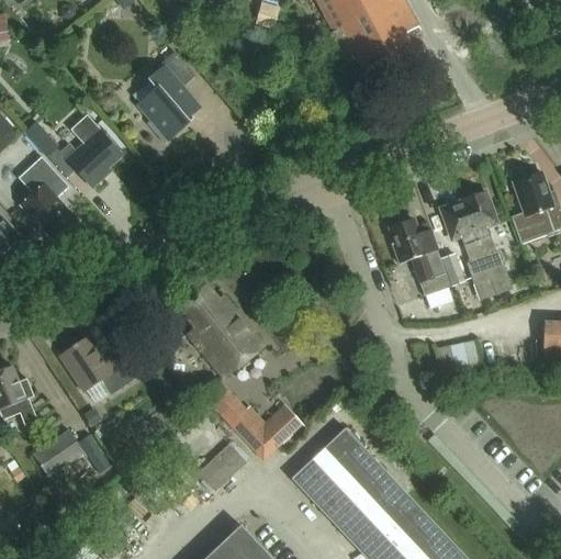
[(114,0),(122,9),(134,0),(114,0)]
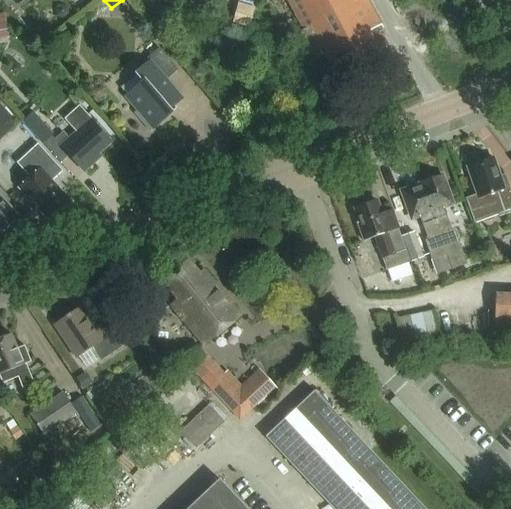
[(299,30),(314,58),(325,53),(336,73),(380,50),(369,29),(380,23),(367,0),(288,0),(303,28),(299,30)]
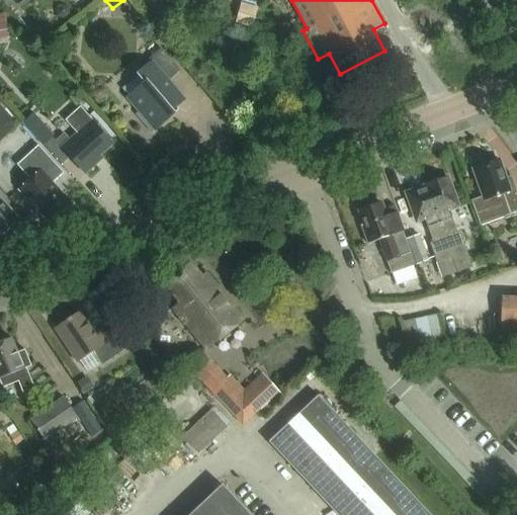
[(240,1),(235,20),(251,25),(257,6),(240,1)]
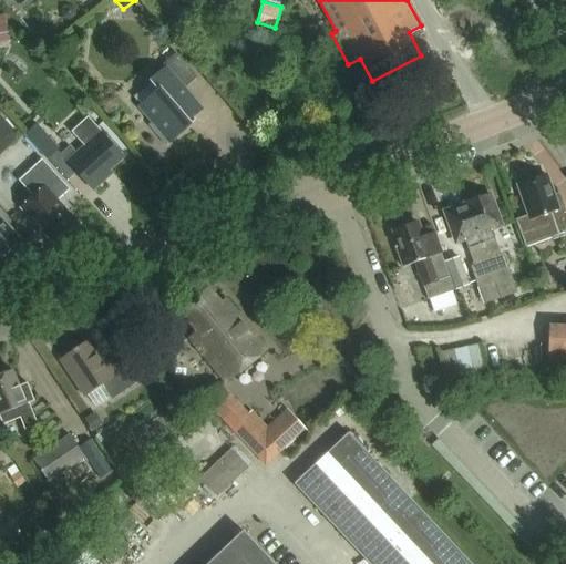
[(170,139),(189,122),(186,119),(201,106),(183,86),(196,75),(175,51),(162,63),(165,67),(151,79),(158,88),(140,104),(152,118),(147,122),(165,143),(170,139)]
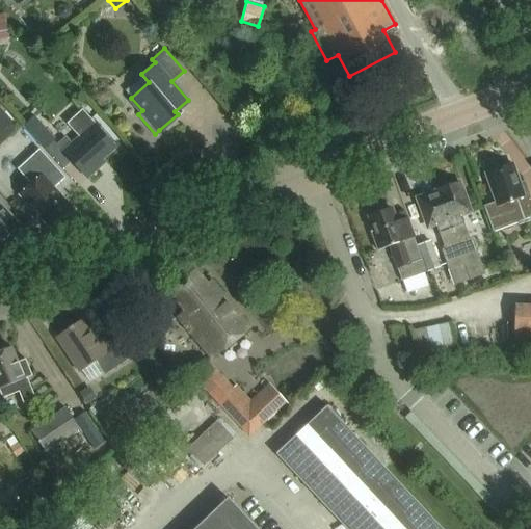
[(0,129),(12,120),(0,105),(0,129)]
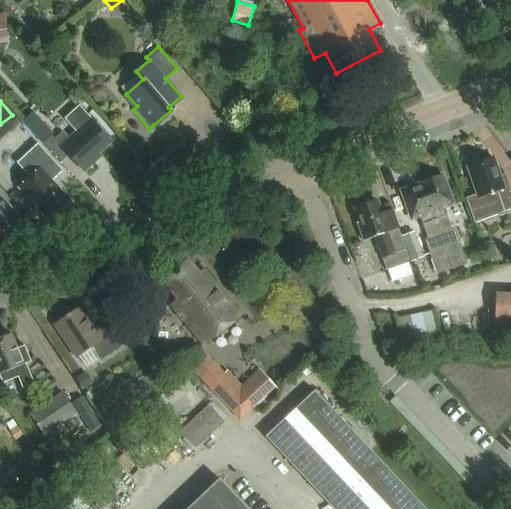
[(60,144),(83,169),(93,159),(91,157),(111,139),(78,104),(64,117),(76,130),(69,136),(60,144)]
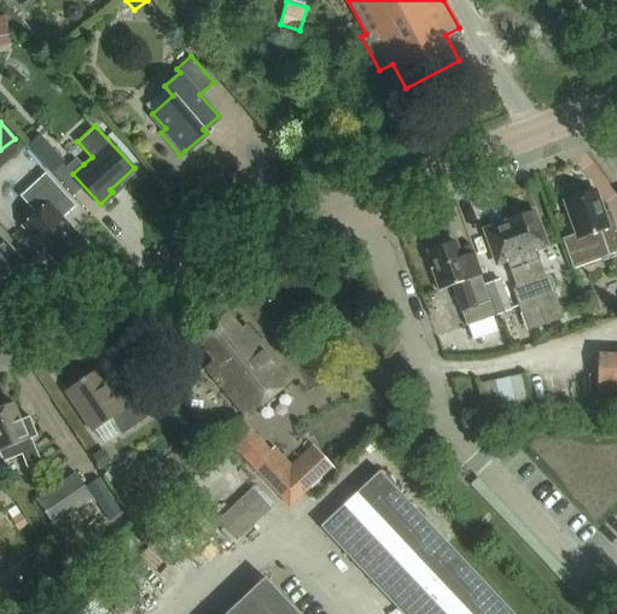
[(64,157),(40,132),(27,144),(51,170),(64,157)]
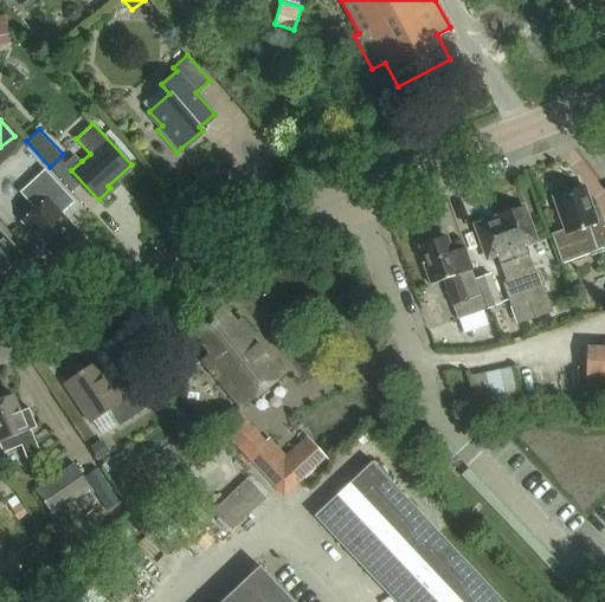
[(75,153),(64,162),(71,170),(82,161),(75,153)]
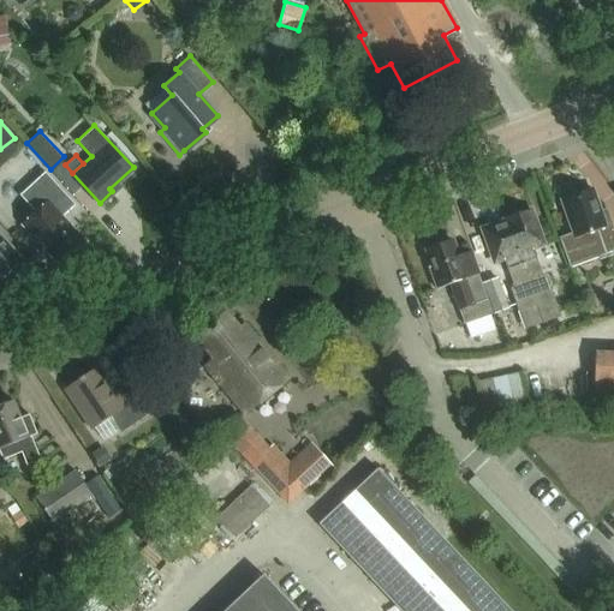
[(45,171),(21,193),(36,210),(23,223),(60,263),(85,240),(63,215),(76,203),(45,171)]
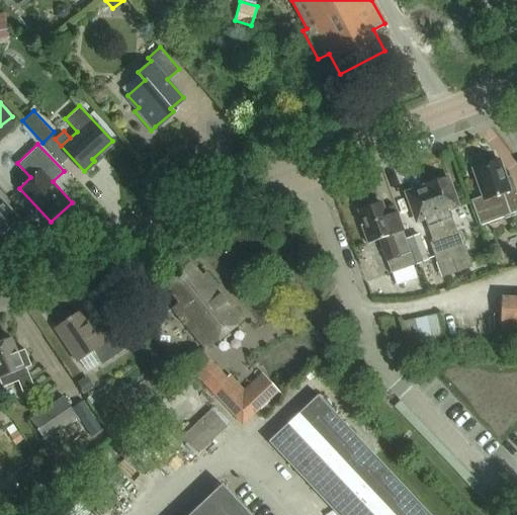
[(516,194),(510,175),(504,177),(498,159),(486,163),(484,162),(478,164),(477,167),(474,168),(480,185),(479,187),(482,196),(471,199),(481,224),(510,213),(509,212),(516,209),(516,194)]
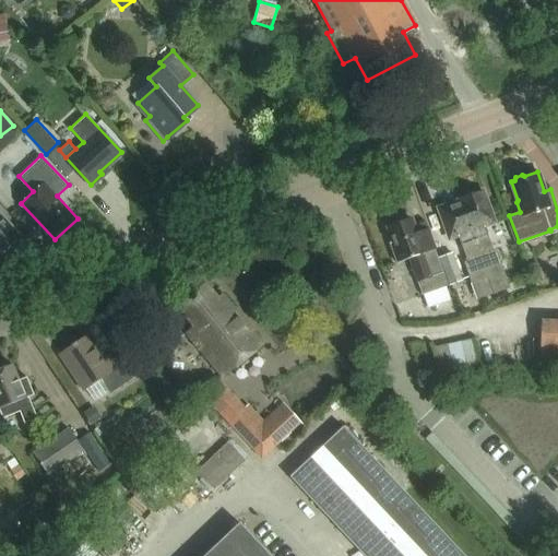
[(440,206),(438,211),(442,222),(444,223),(449,237),(458,234),(467,259),(463,260),(471,282),(488,275),(495,294),(509,288),(496,251),(493,252),(483,225),(494,221),(482,189),(470,193),(469,197),(440,206)]
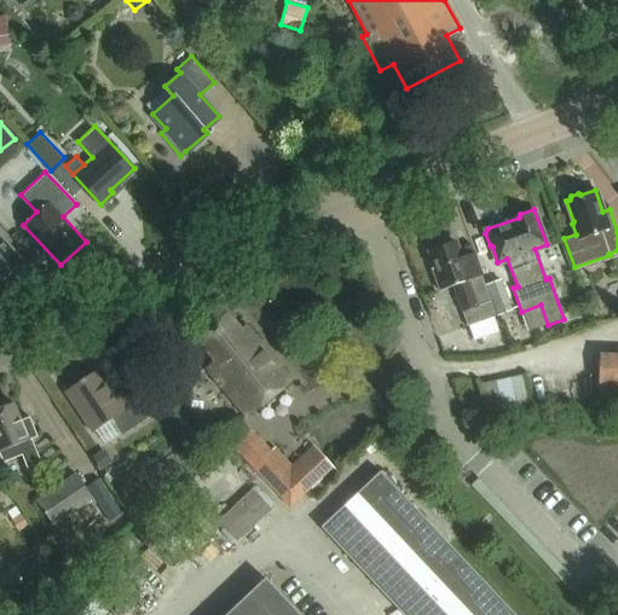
[(0,282),(1,283),(23,262),(0,236),(0,282)]
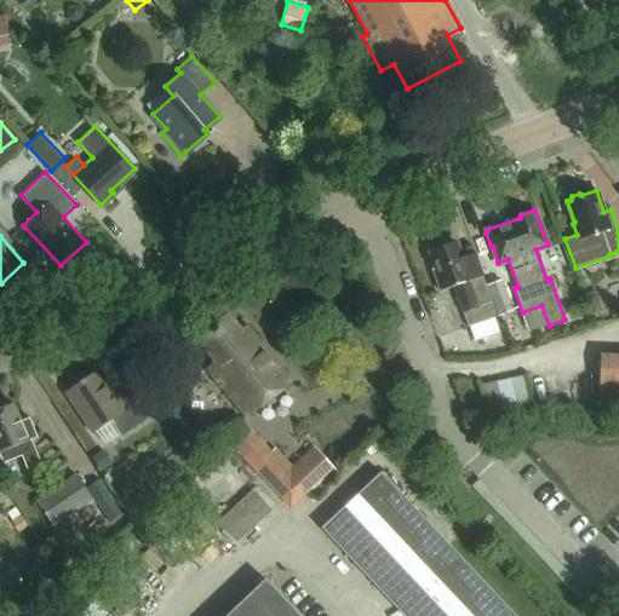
[(498,315),(486,283),(485,285),(481,276),(482,275),(473,248),(459,253),(456,241),(451,243),(450,241),(442,243),(441,247),(429,251),(435,268),(433,269),(440,291),(453,286),(468,326),(469,324),(493,316),(498,315)]
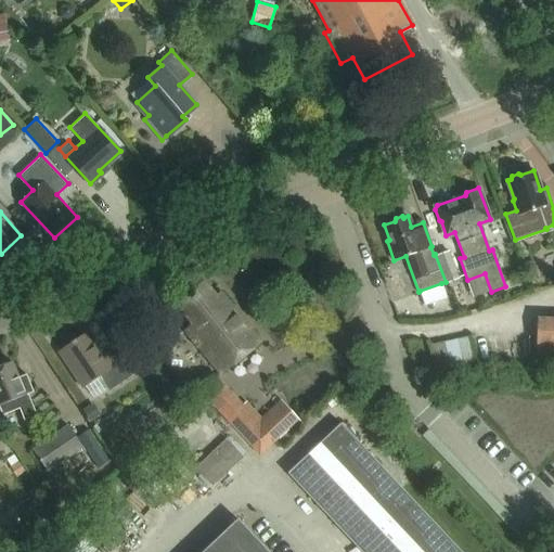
[(435,254),(446,282),(459,277),(449,249),(435,254)]
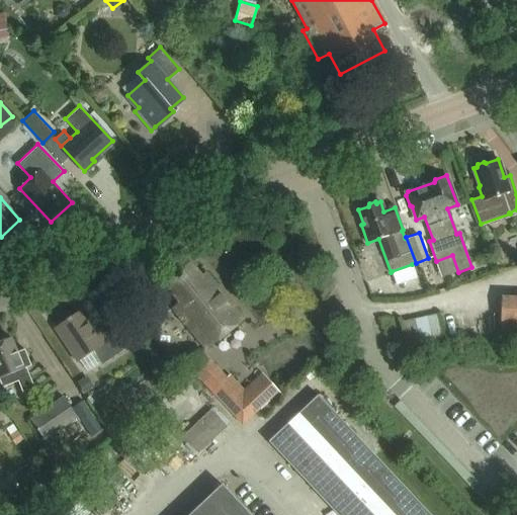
[(190,260),(163,281),(179,302),(172,308),(206,349),(243,318),(205,272),(201,275),(190,260)]
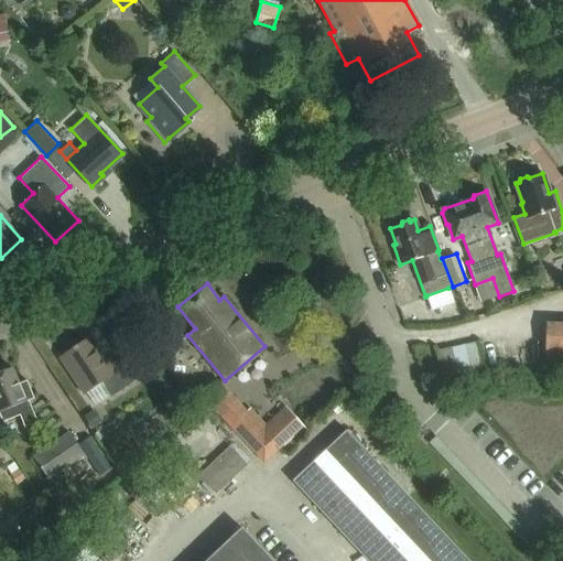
[(448,288),(426,295),(430,308),(453,300),(448,288)]
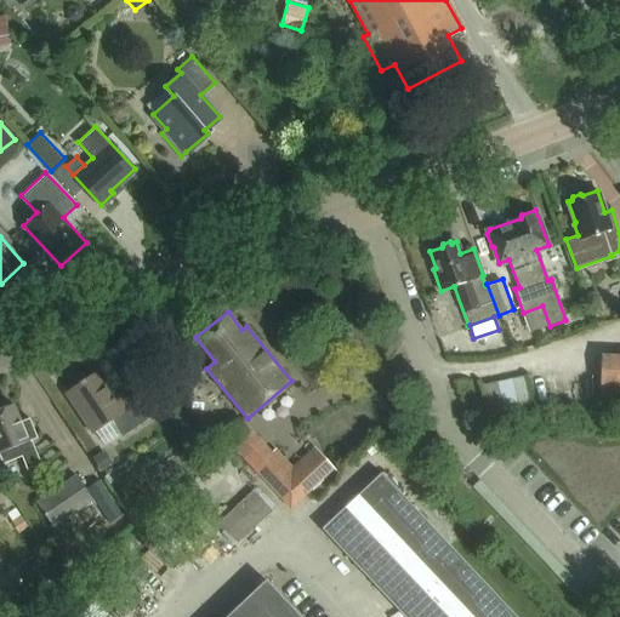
[(619,355),(602,355),(599,394),(619,394),(619,355)]
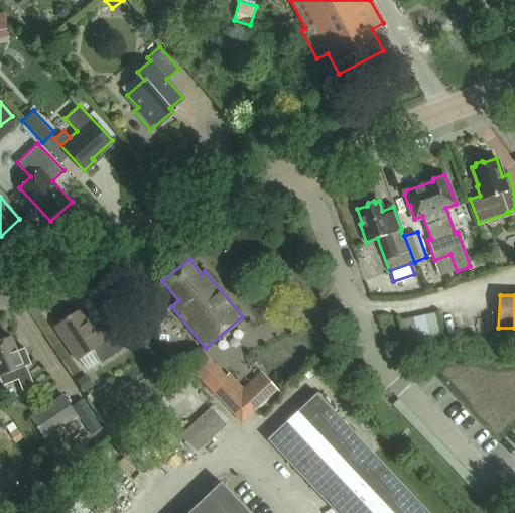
[(102,361),(122,347),(105,322),(94,330),(80,307),(54,325),(77,358),(93,348),(102,361)]
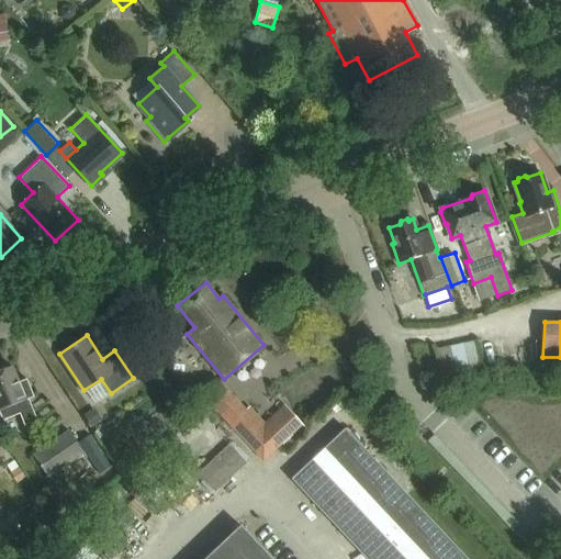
[(475,338),(448,344),(453,367),(468,364),(468,366),(481,364),(475,338)]
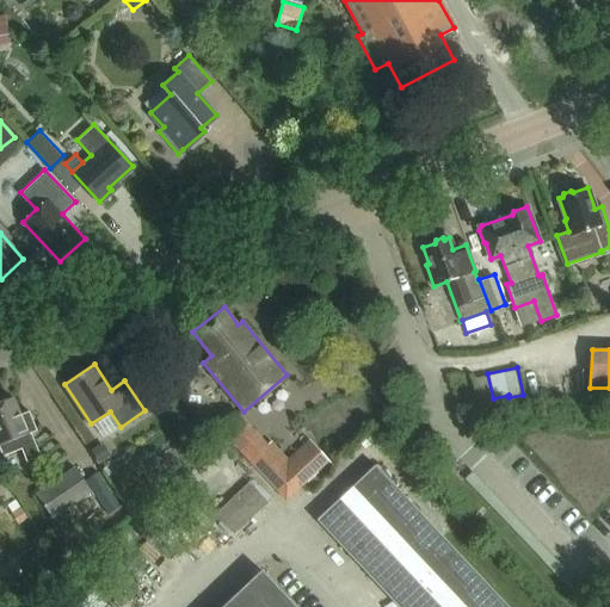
[(20,413),(13,396),(4,401),(0,398),(0,452),(1,456),(20,448),(26,462),(39,457),(30,433),(37,431),(29,409),(20,413)]
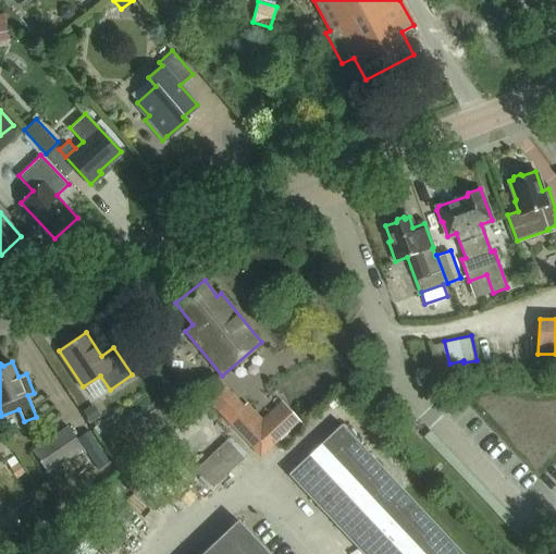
[(246,401),(226,419),(260,455),(299,419),(281,398),(261,417),(246,401)]
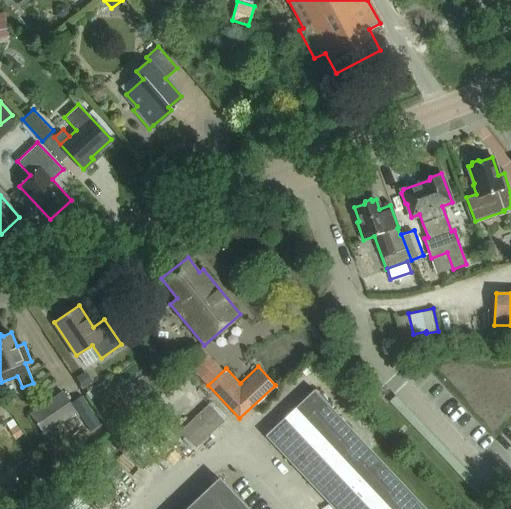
[(84,370),(75,377),(83,388),(93,381),(84,370)]
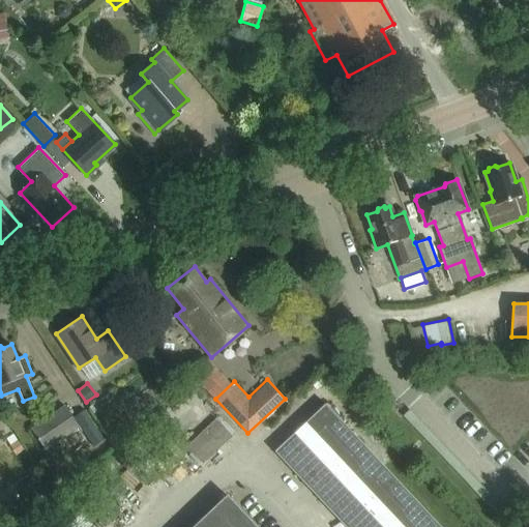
[(443,526),(326,402),(275,449),(348,526),(443,526)]
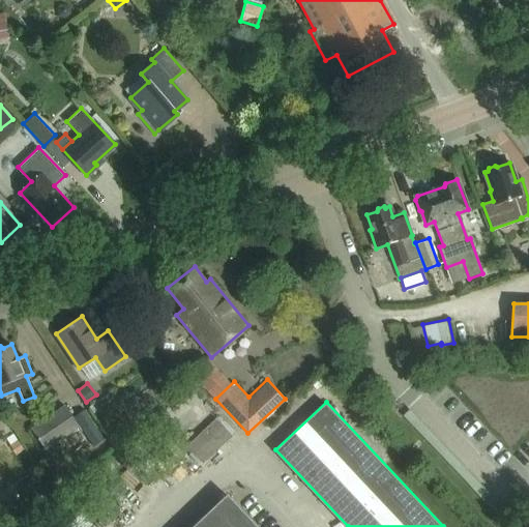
[(31,427),(46,448),(79,426),(93,446),(105,438),(84,408),(72,416),(64,404),(31,427)]
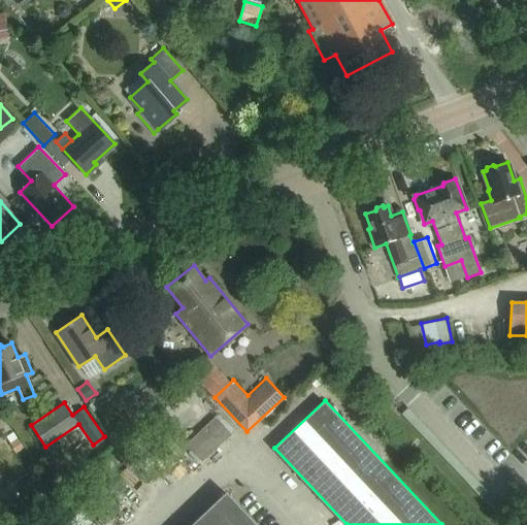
[(231,432),(215,415),(186,443),(201,459),(231,432)]
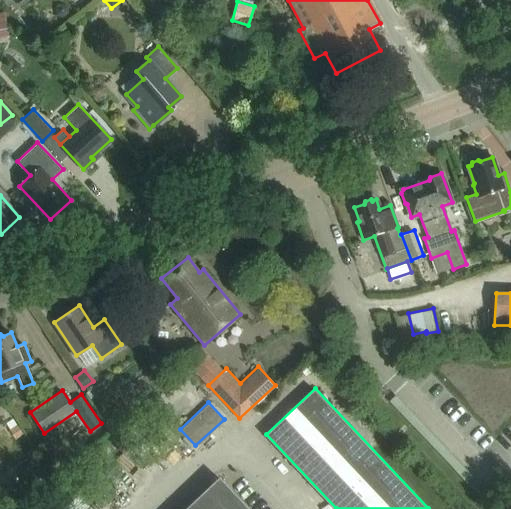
[(249,508),(220,477),(185,508),(249,508)]
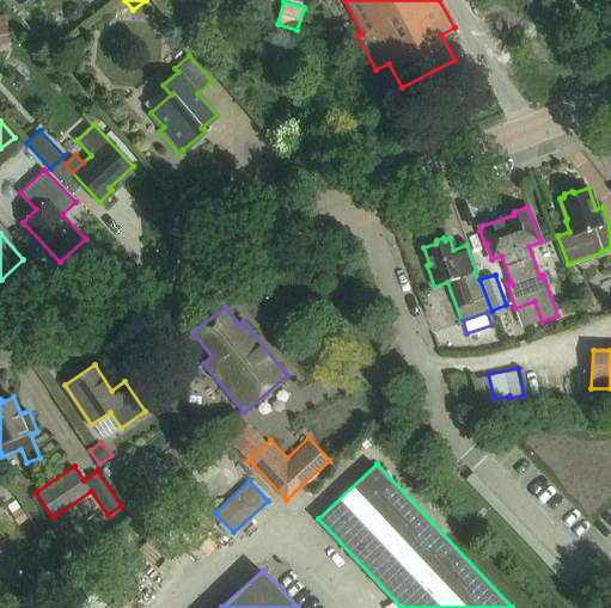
[(80,605),(84,607),(122,607),(97,585),(80,605)]
